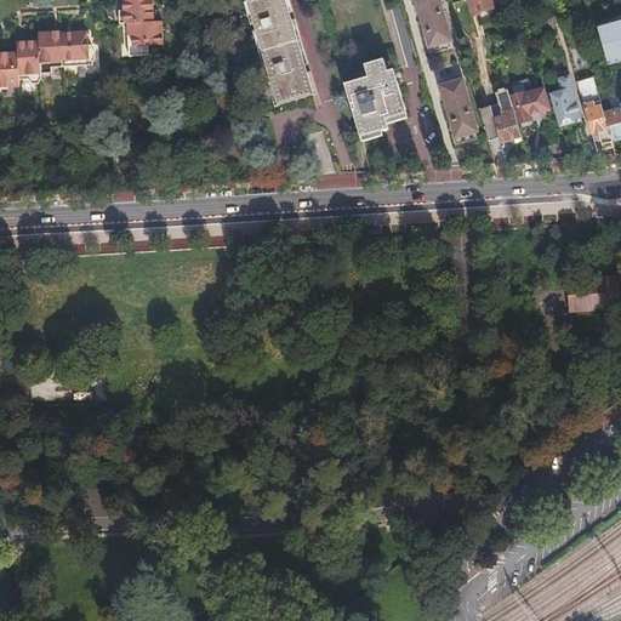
[(120,0),(121,6),(117,6),(118,20),(125,20),(127,52),(147,51),(147,41),(161,40),(160,17),(153,17),(151,0),(120,0)]
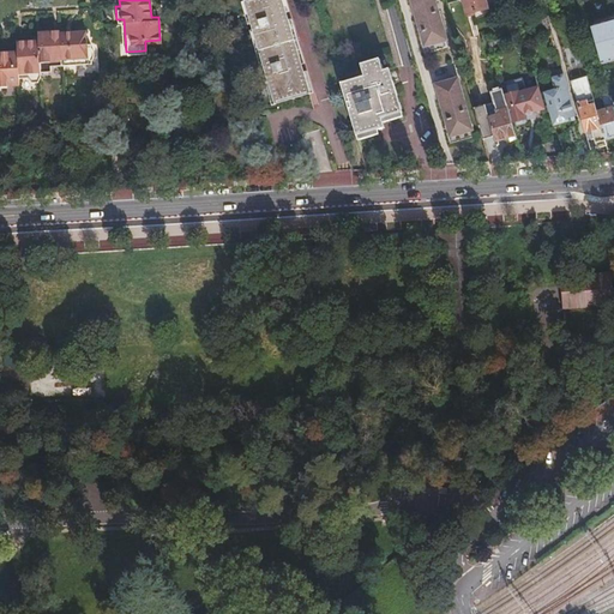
[(281,0),(244,0),(274,101),(308,91),(281,0)]
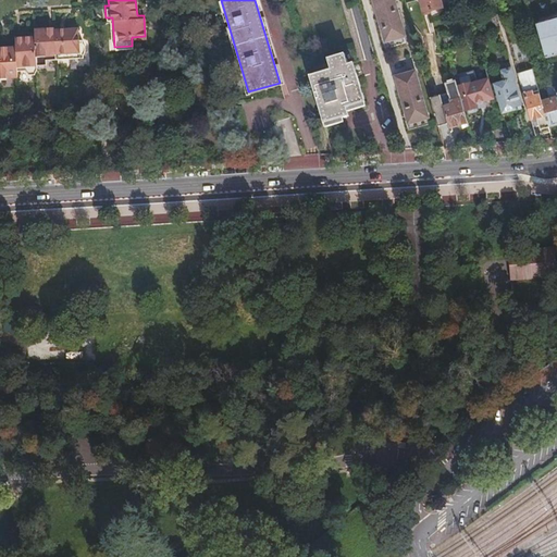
[(395,0),(376,0),(387,38),(405,33),(395,0)]
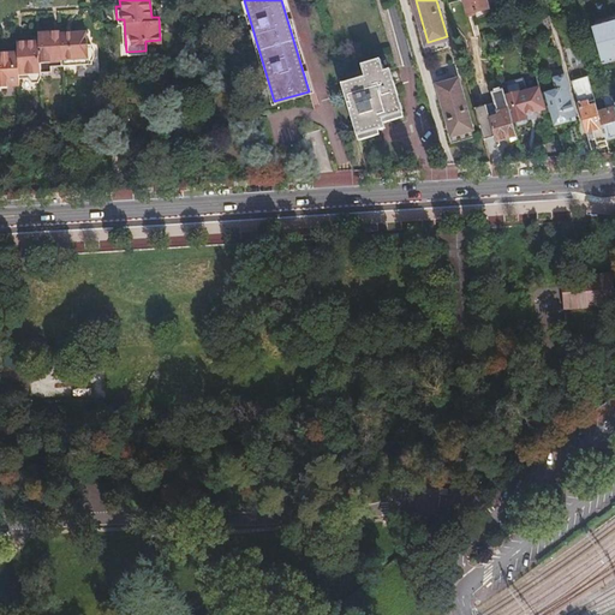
[(475,22),(482,19),(476,0),(463,0),(466,13),(467,13),(469,17),(473,16),(475,22)]
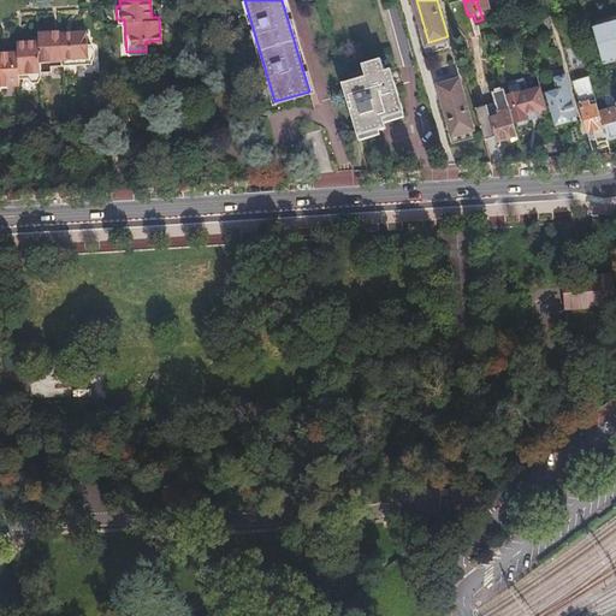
[(477,0),(483,19),(492,17),(490,11),(495,10),(492,1),(493,0),(477,0)]
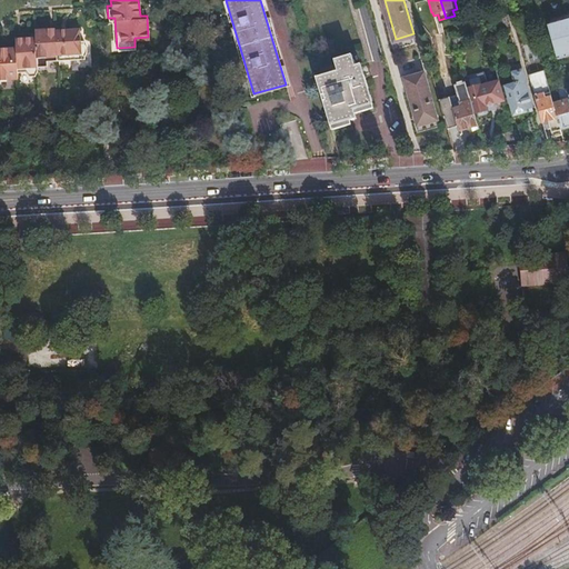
[(505,11),(496,13),(501,29),(509,27),(505,11)]
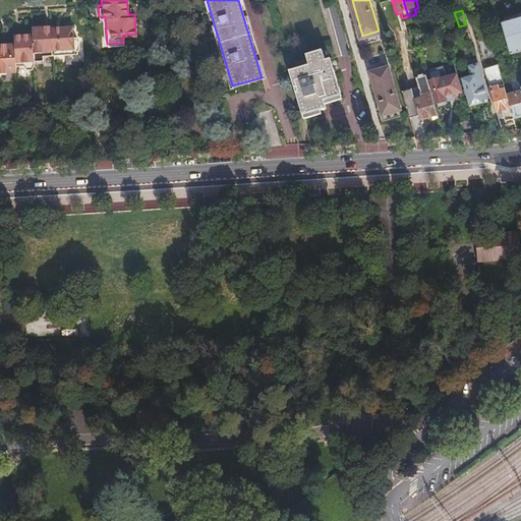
[(519,90),(520,95),(520,15),(501,21),(510,53),(520,50),(520,85),(519,87),(519,90)]
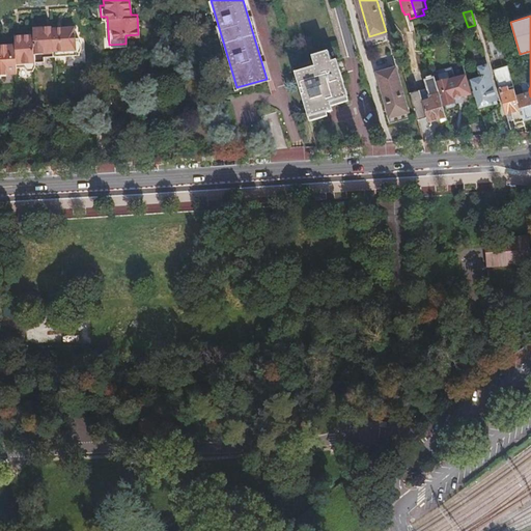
[(0,72),(5,72),(16,71),(16,64),(24,63),(27,68),(32,68),(34,64),(34,60),(44,59),(43,55),(79,52),(78,50),(79,49),(80,48),(80,46),(80,45),(80,44),(80,42),(79,40),(79,39),(78,38),(77,35),(75,35),(74,24),(31,25),(32,31),(14,33),(14,43),(6,43),(6,42),(0,42),(0,72)]
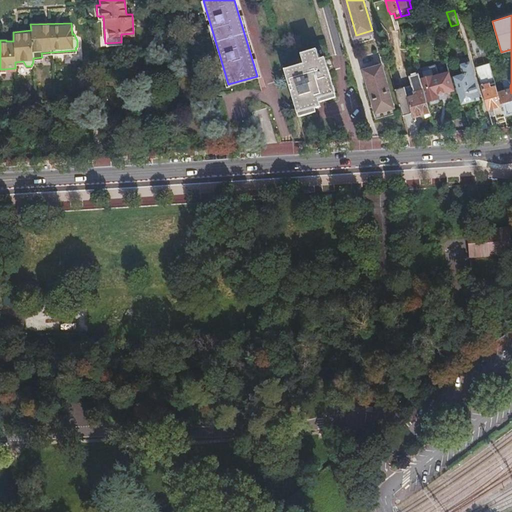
[(302,59),(281,66),(285,76),(283,77),(293,111),(295,110),(318,103),(317,101),(316,96),(334,91),(323,54),(318,55),(315,45),(299,49),(301,54),(302,59)]
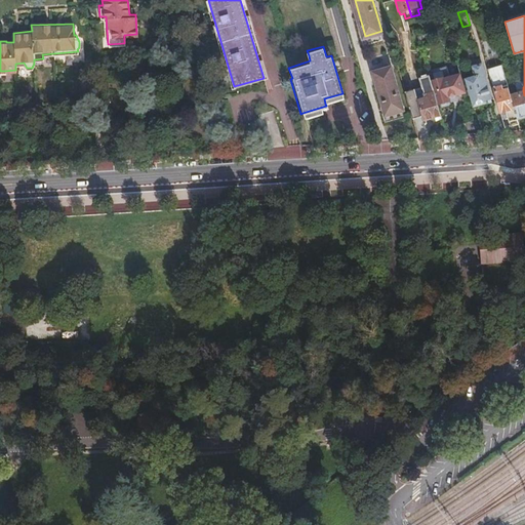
[(309,55),(287,62),(288,68),(310,61),(309,55)]
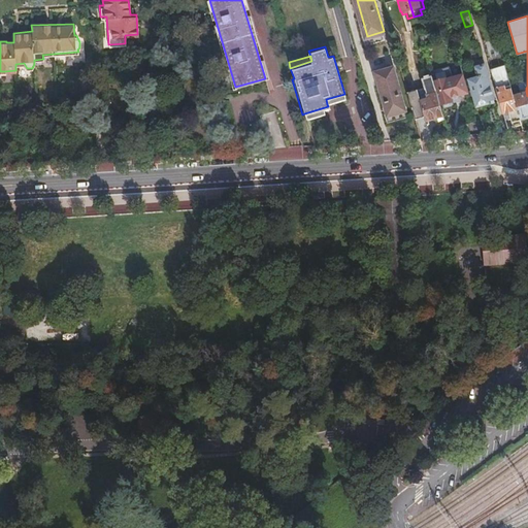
[(485,96),(491,94),(481,58),(473,60),(477,75),(468,78),(475,102),(485,99),(485,96)]
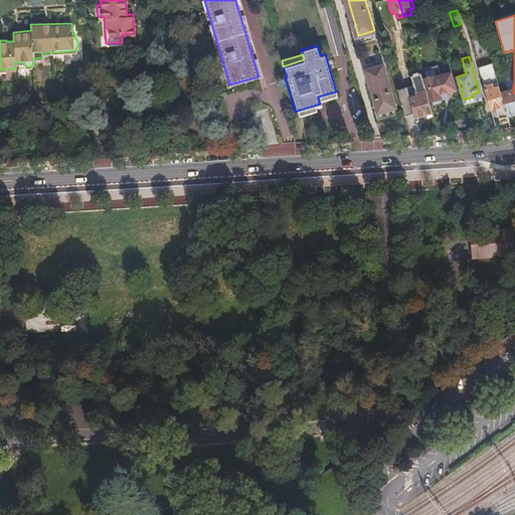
[(477,66),(492,120),(498,118),(499,122),(508,120),(507,116),(500,93),(492,62),(477,66)]
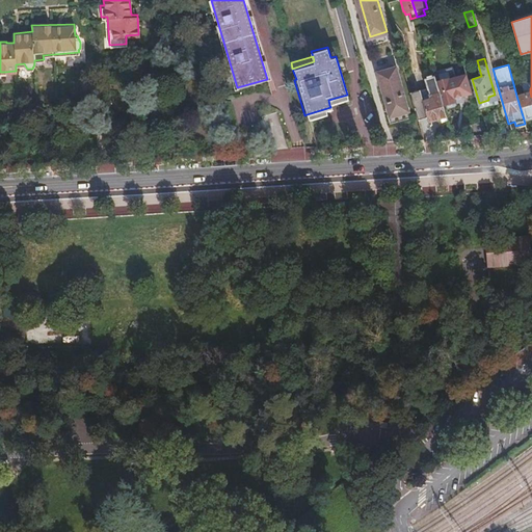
[(396,67),(379,71),(391,114),(407,110),(396,67)]
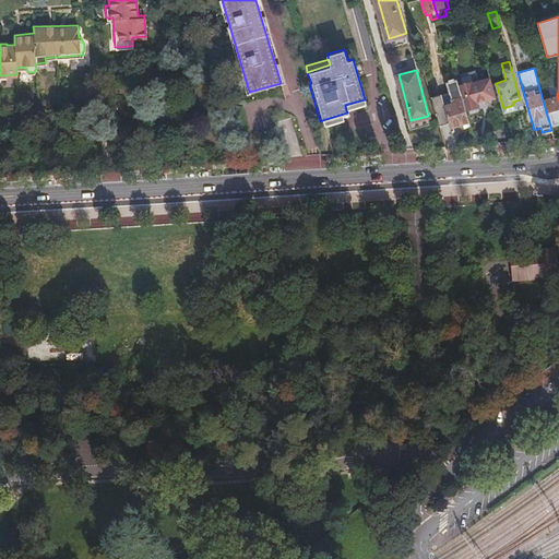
[(494,94),(488,73),(474,78),(470,79),(475,99),(478,98),(494,94)]
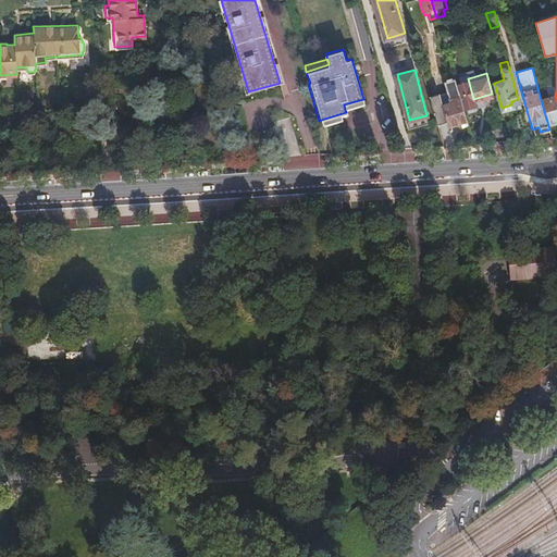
[(468,78),(455,83),(462,108),(465,110),(468,109),(473,107),(475,104),(473,99),(468,78)]
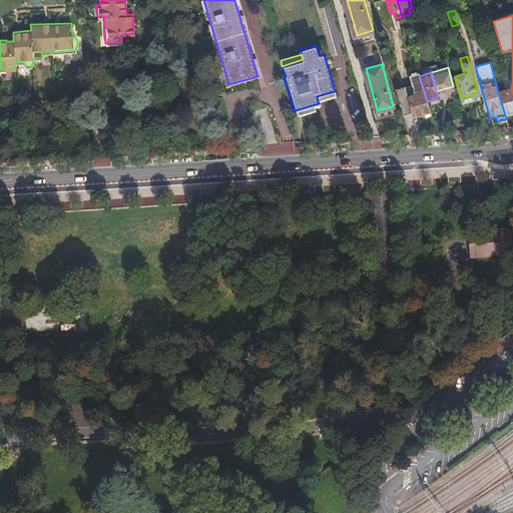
[(402,110),(402,114),(412,111),(413,115),(429,111),(426,99),(419,76),(419,74),(410,76),(412,83),(396,87),(402,110)]
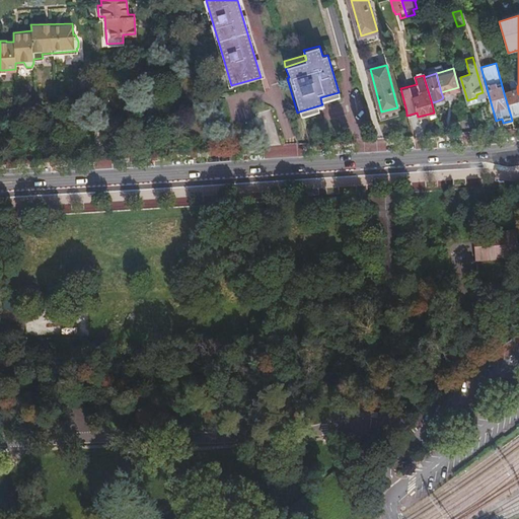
[(504,93),(511,117),(518,115),(518,94),(517,89),(504,93)]
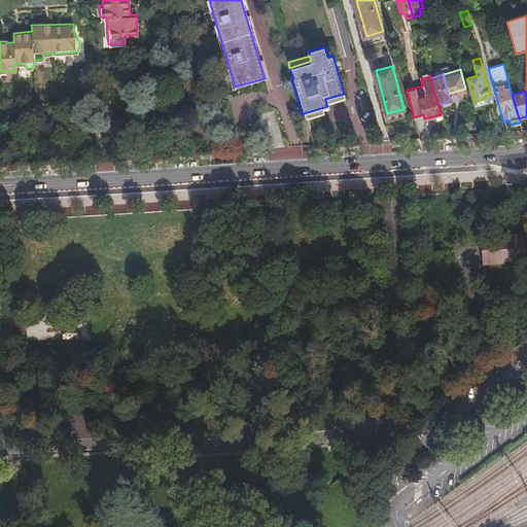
[(325,99),(326,104),(345,98),(344,94),(325,99)]
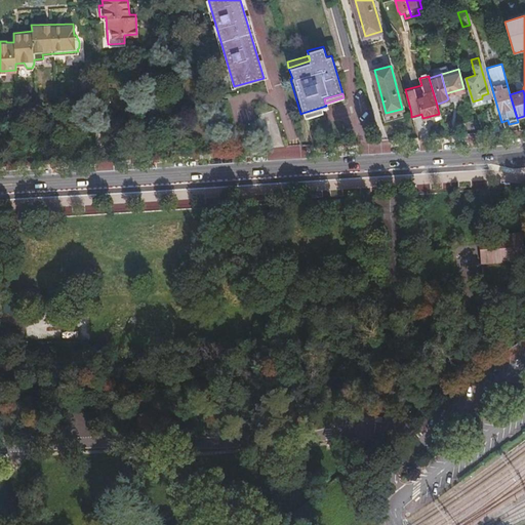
[(490,131),(498,130),(492,105),(483,108),(490,131)]
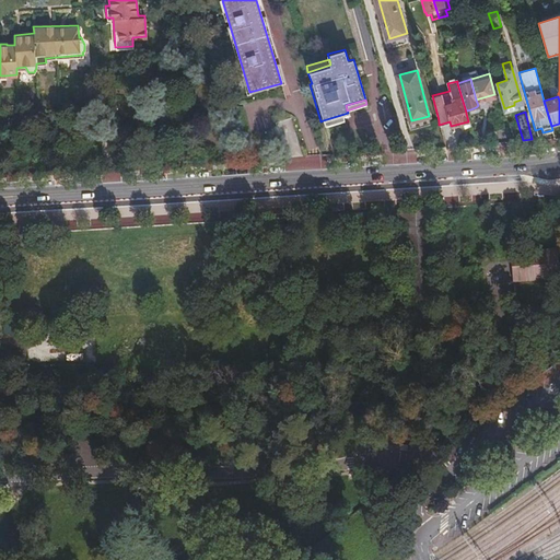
[(237,235),(237,244),(269,243),(269,234),(237,235)]
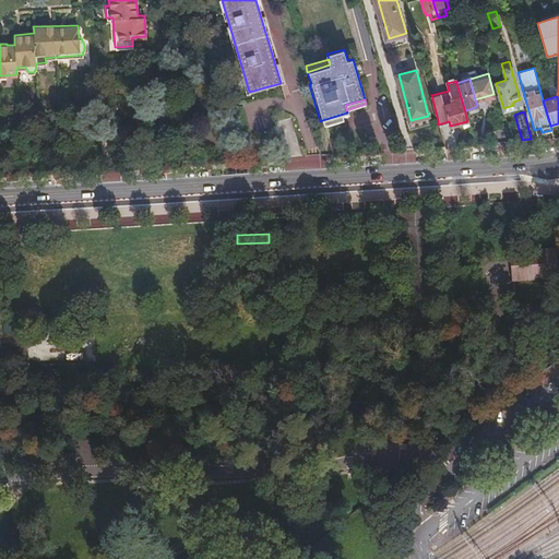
[(555,252),(512,256),(515,301),(532,300),(532,284),(557,281),(555,252)]
